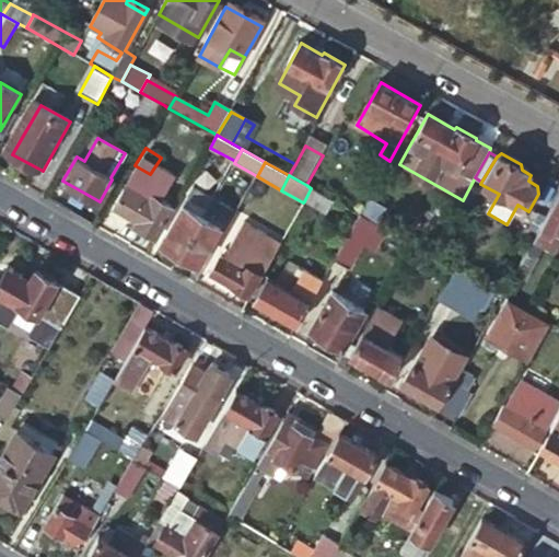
[(137,227),(159,239),(175,209),(153,196),(150,201),(127,188),(116,207),(139,221),(137,227)]
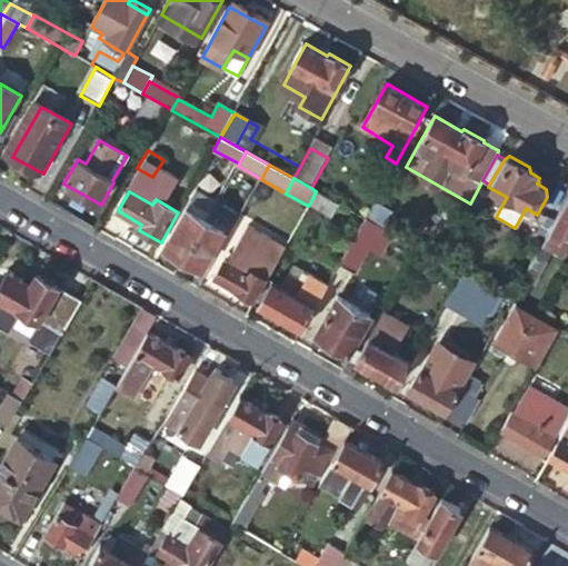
[(170,250),(185,258),(208,219),(217,204),(197,191),(169,242),(172,246),(170,250)]
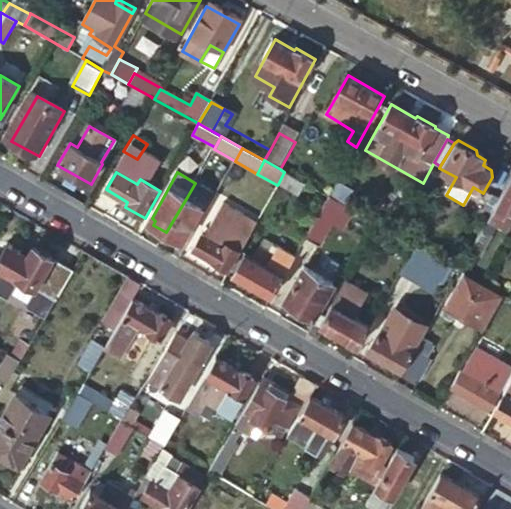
[(303,182),(284,172),(278,184),(296,195),(303,182)]
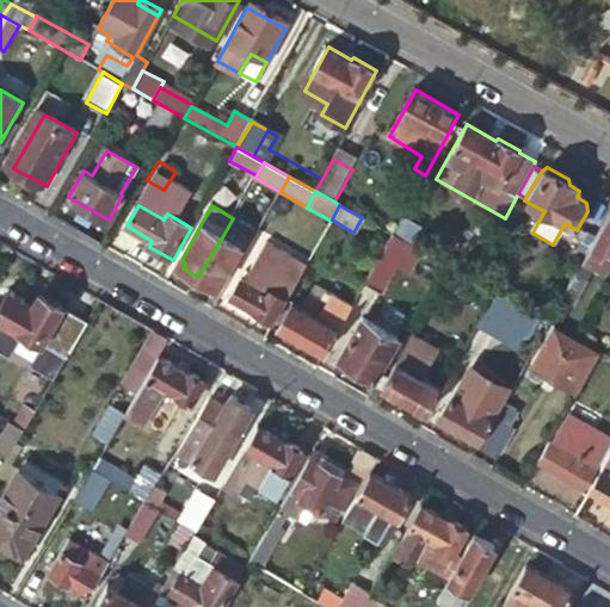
[(609,266),(609,211),(560,302),(572,308),(593,271),(604,277),(609,266)]
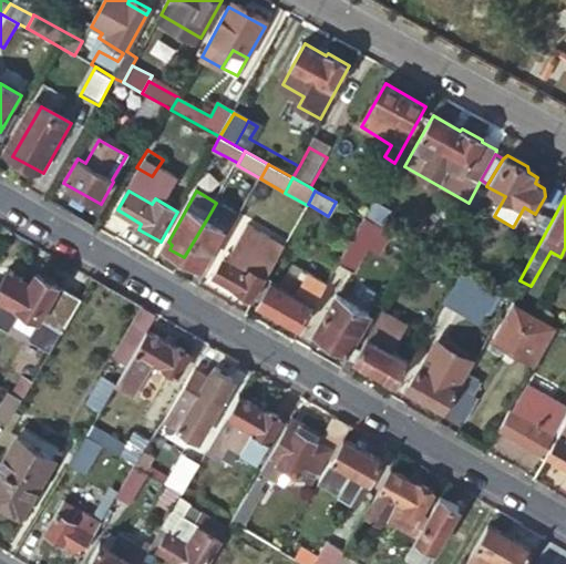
[(234,213),(216,203),(207,218),(224,229),(234,213)]
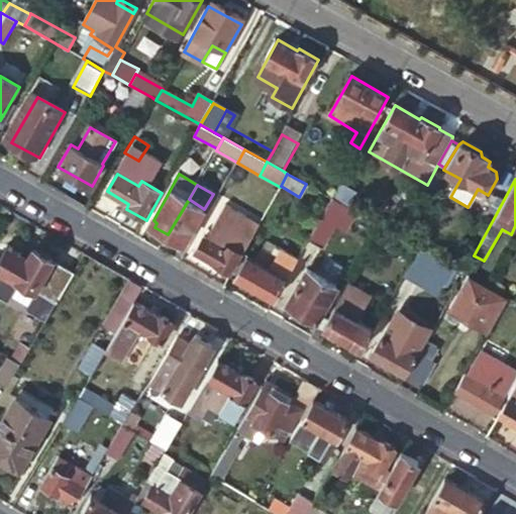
[(329,233),(345,206),(331,198),(316,225),(329,233)]
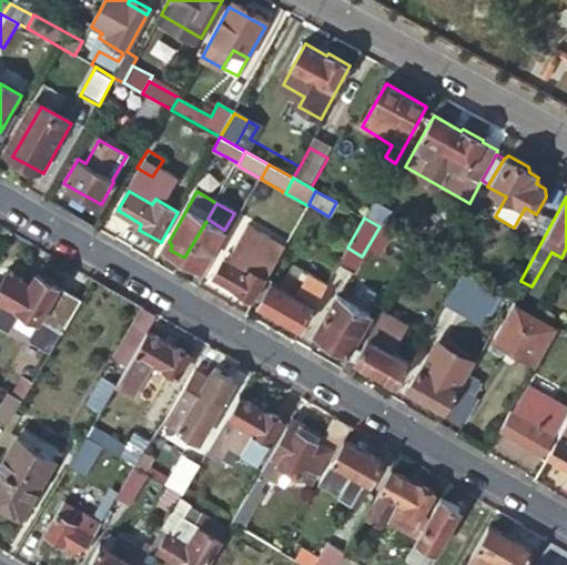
[(208,219),(184,258),(196,265),(199,261),(205,264),(224,230),(208,219)]
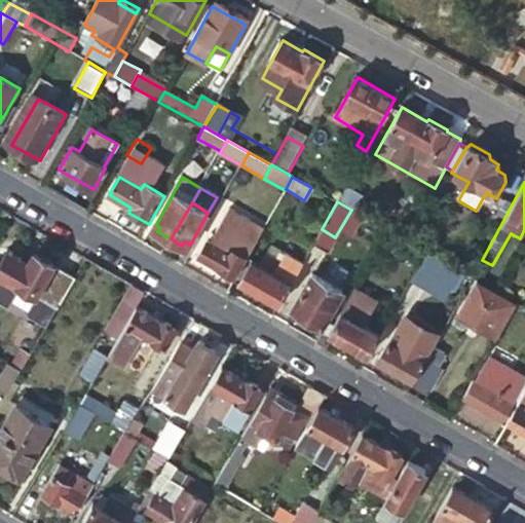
[(199,257),(235,277),(253,246),(241,239),(252,221),(230,210),(215,237),(212,236),(199,257)]
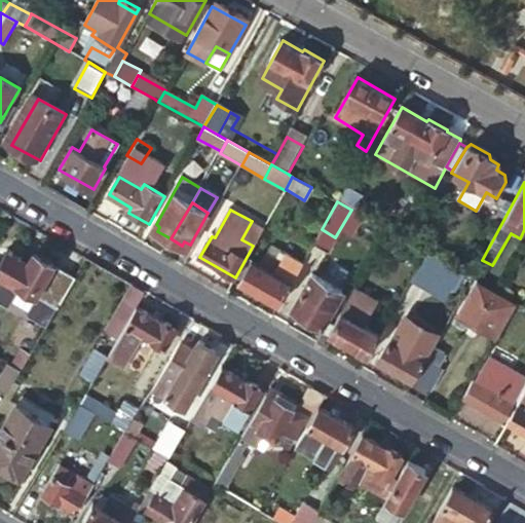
[(253,246),(263,227),(252,221),(241,239),(253,246)]
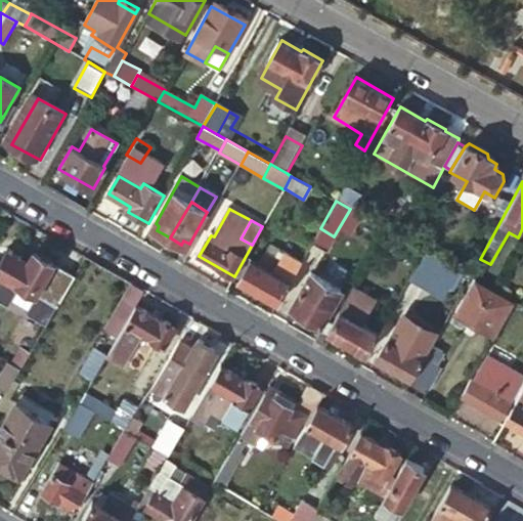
[(57,307),(75,277),(49,263),(51,261),(38,253),(37,256),(32,253),(27,262),(7,251),(0,261),(0,275),(30,292),(57,307)]
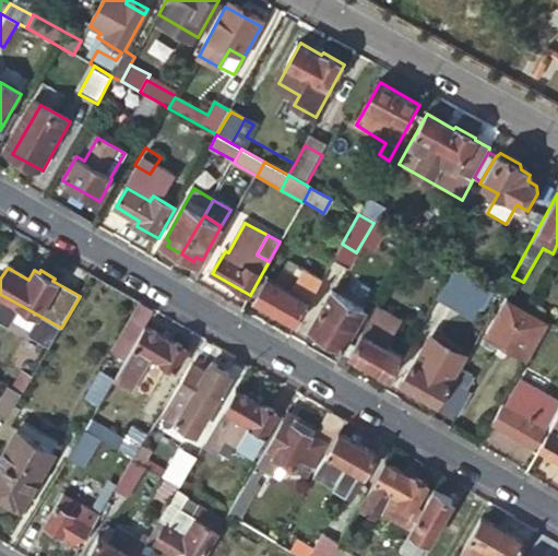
[(489,287),(453,268),(436,299),(472,319),(489,287)]
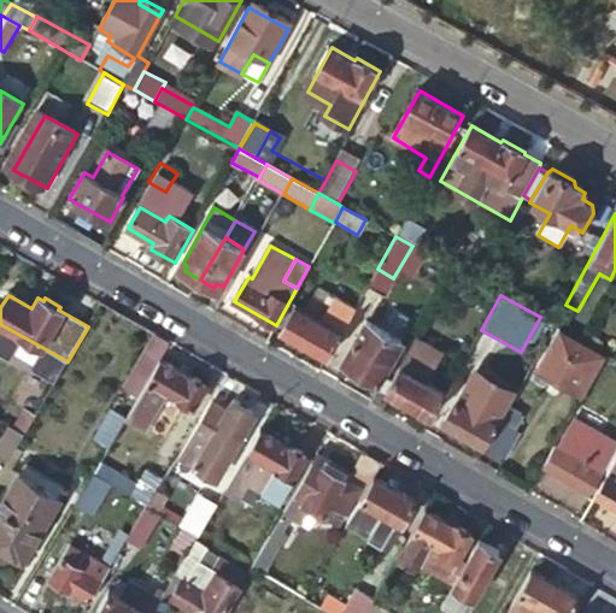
[(281,328),(329,355),(353,311),(327,296),(323,305),(311,299),(303,314),(293,310),(281,328)]
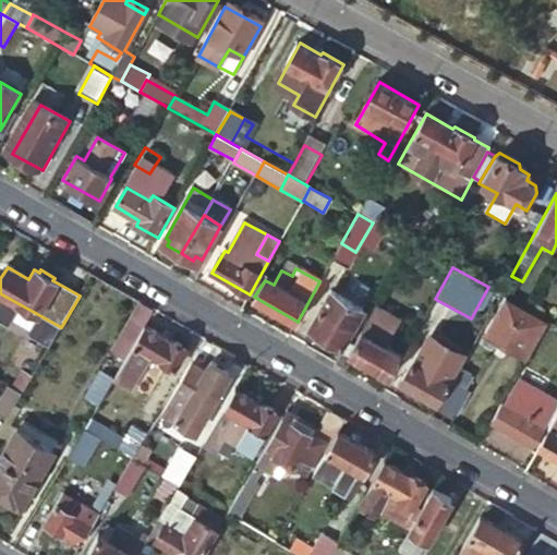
[(25,322),(32,311),(0,293),(0,312),(20,323),(25,322)]
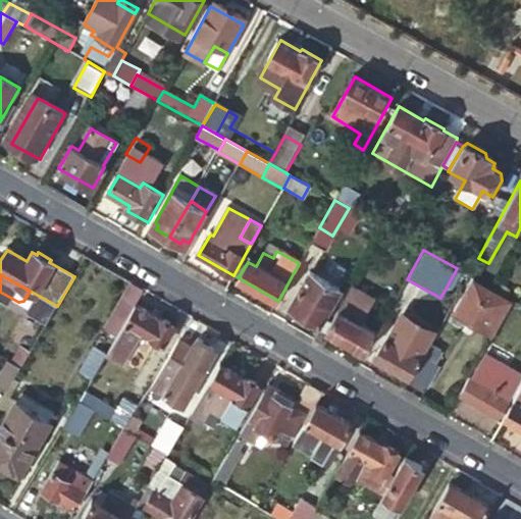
[(337,293),(307,275),(288,309),(318,326),(337,293)]
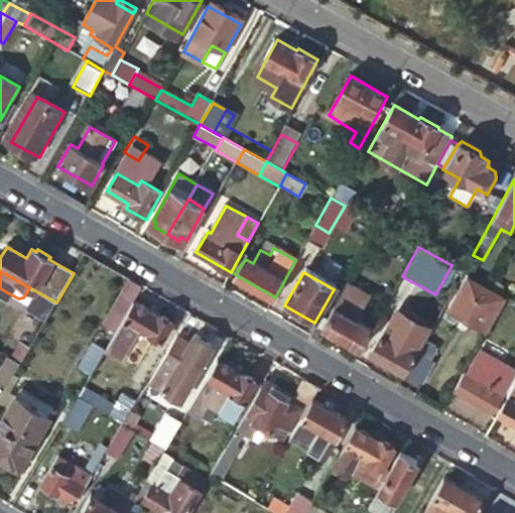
[(498,311),(507,296),(469,275),(449,309),(482,328),(488,332),(498,311)]
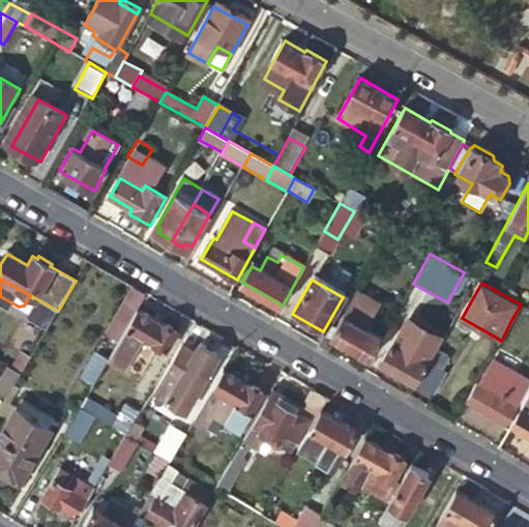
[(145,296),(131,288),(107,332),(119,340),(136,312),(145,296)]
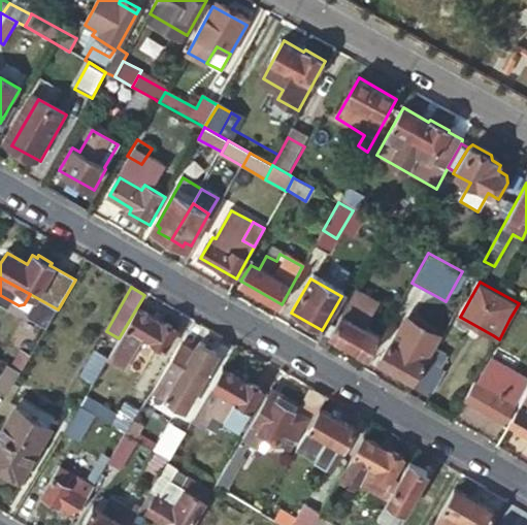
[(335,336),(369,357),(381,337),(362,327),(364,321),(361,319),(361,317),(357,313),(360,307),(349,301),(333,327),(329,325),(318,345),(327,351),(335,336)]
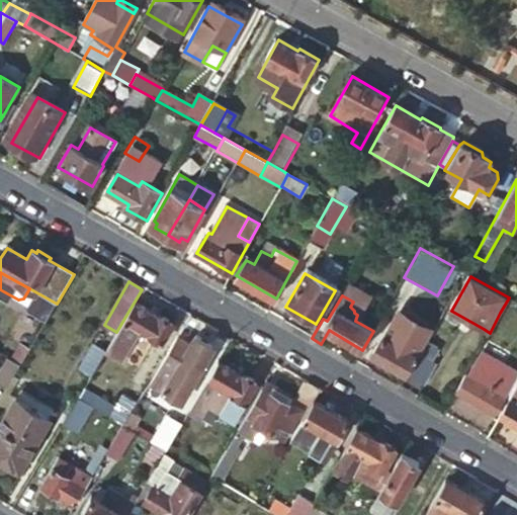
[(156,318),(133,305),(116,332),(108,347),(105,352),(119,361),(135,336),(142,340),(145,336),(160,344),(171,325),(157,316),(156,318)]
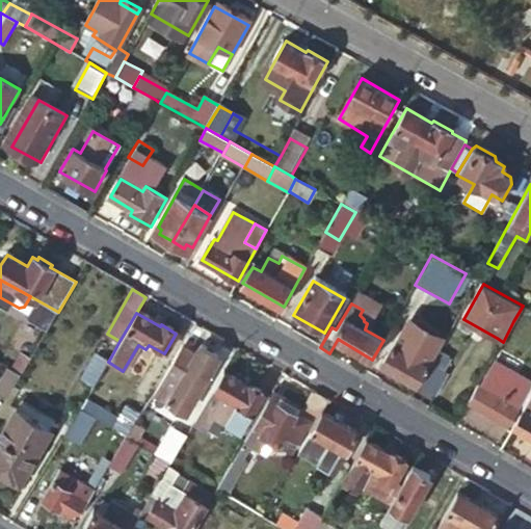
[(437,351),(445,338),(409,316),(382,365),(419,385),(419,384),(437,351)]
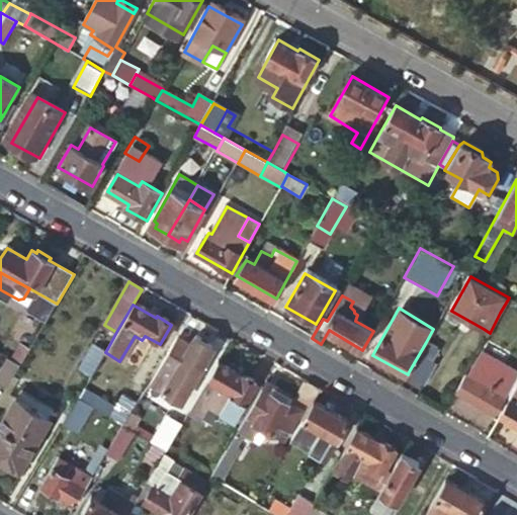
[(188,346),(176,338),(157,371),(163,375),(171,362),(193,374),(210,346),(193,337),(188,346)]
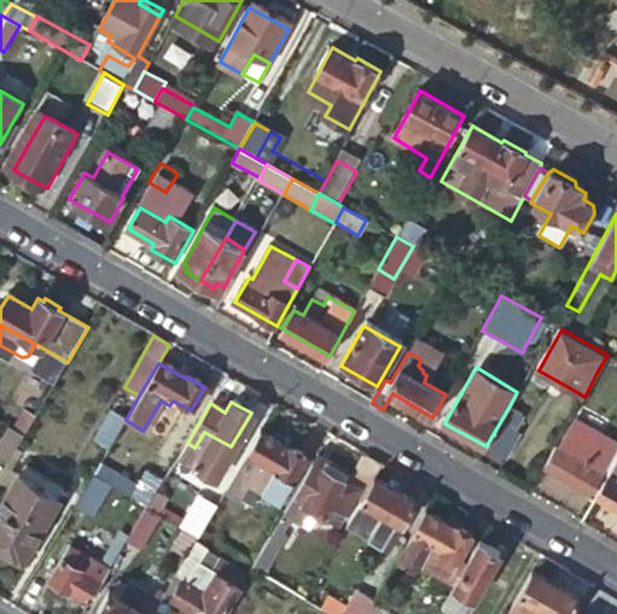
[(93,440),(108,449),(126,420),(129,414),(114,404),(93,440)]
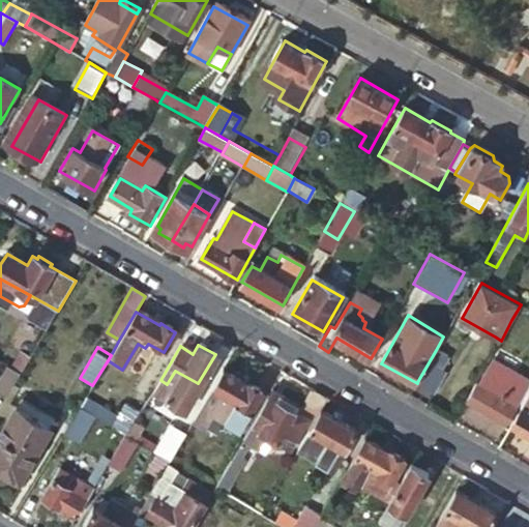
[(434,391),(446,370),(443,367),(448,357),(436,350),(417,382),(434,391)]
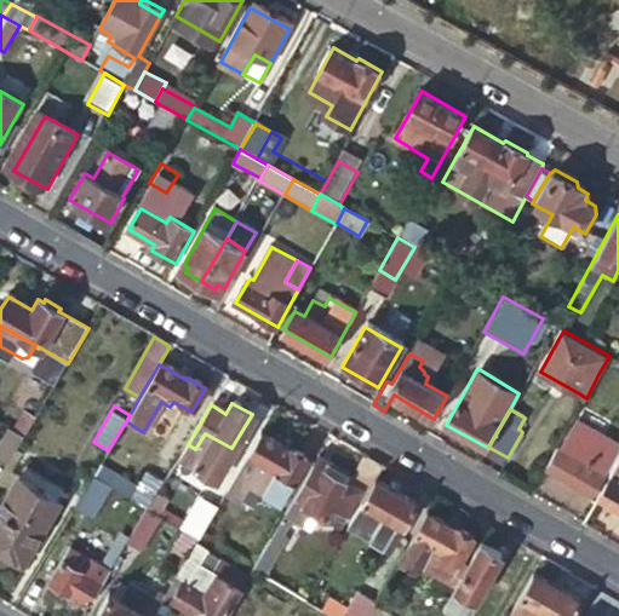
[(575,418),(545,470),(591,495),(618,444),(618,437),(594,422),(590,426),(575,418)]
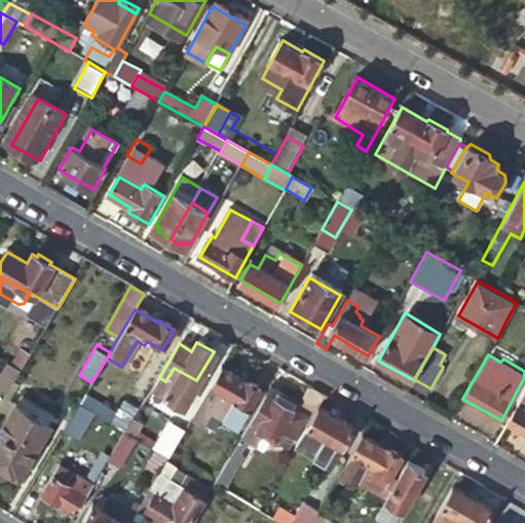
[(14,357),(9,365),(21,371),(26,364),(14,357)]
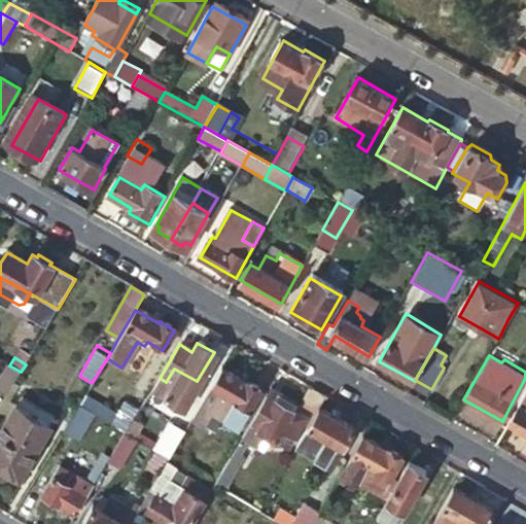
[(0,393),(5,396),(21,372),(9,365),(7,364),(0,377),(0,393)]
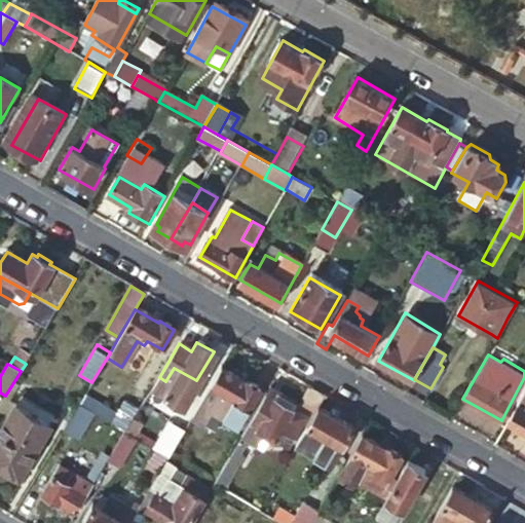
[(242,381),(220,368),(209,387),(194,413),(204,419),(212,408),(237,423),(238,423),(259,388),(244,379),(242,381)]
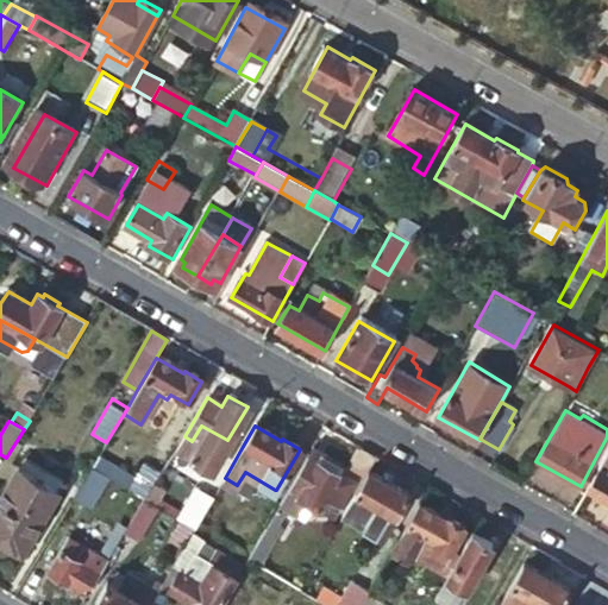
[(309,455),(300,449),(276,490),(284,496),(308,458),(309,455)]
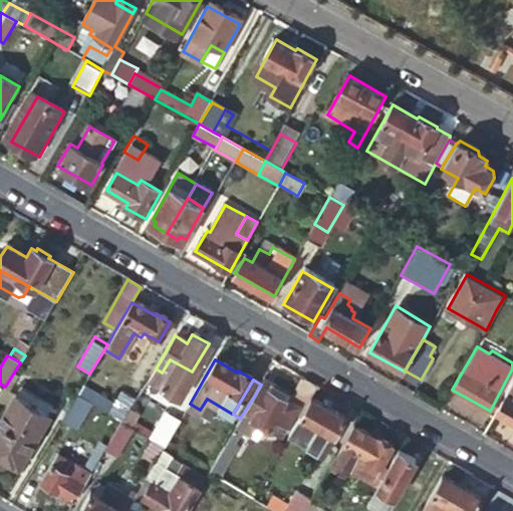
[(270,385),(263,380),(261,385),(260,387),(267,391),(270,385)]
